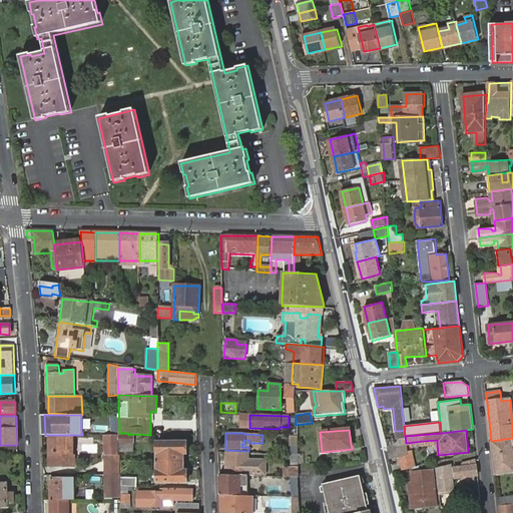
[(117,434),(105,434),(105,455),(117,455),(117,434)]
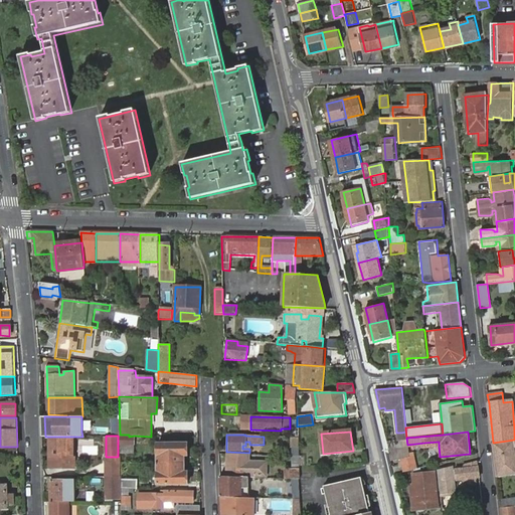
[(129,437),(120,436),(120,454),(134,454),(134,436),(129,437)]
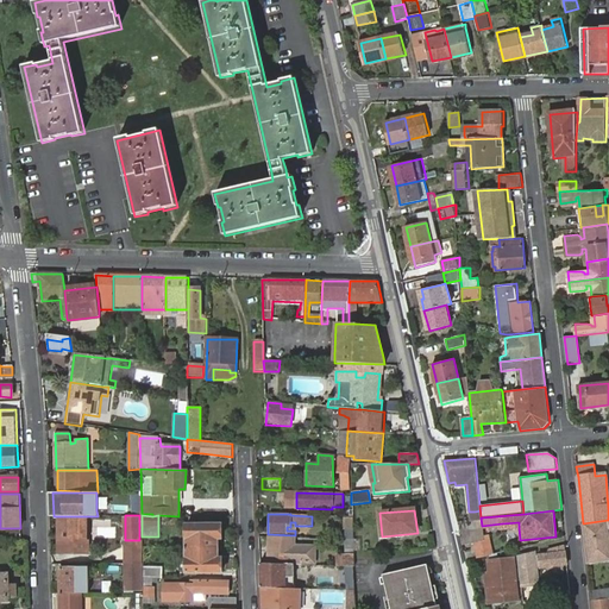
[(89,516),(58,516),(60,553),(90,552),(89,516)]
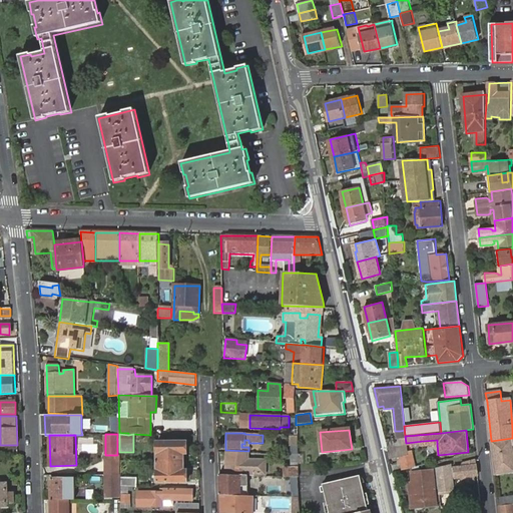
[(510,447),(512,446),(512,438),(491,441),(495,475),(512,471),(512,461),(510,447)]
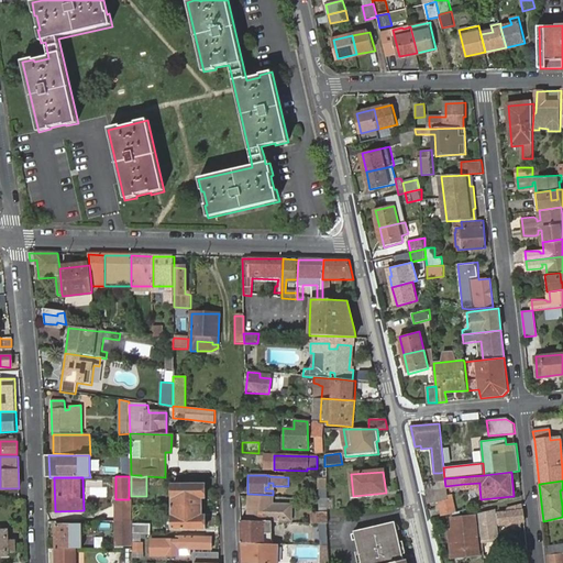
[(173,485),(172,507),(201,508),(201,497),(205,498),(205,486),(173,485)]
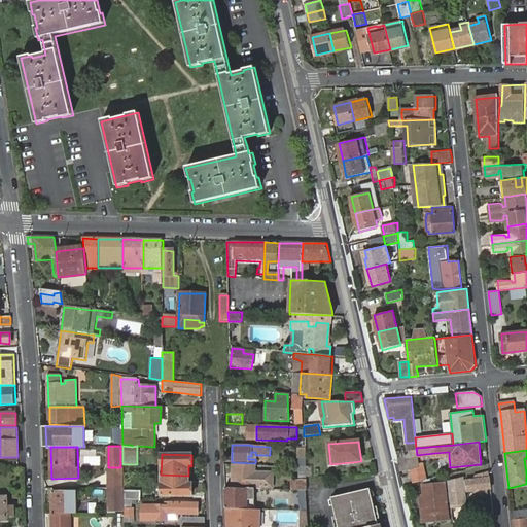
[(397,460),(400,469),(411,468),(418,467),(417,458),(413,458),(397,460)]
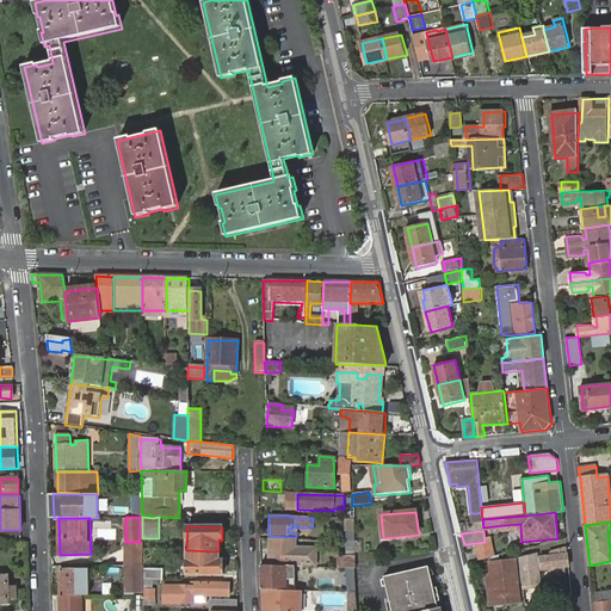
[(294,539),(270,539),(270,563),(315,565),(315,549),(294,549),(294,539)]
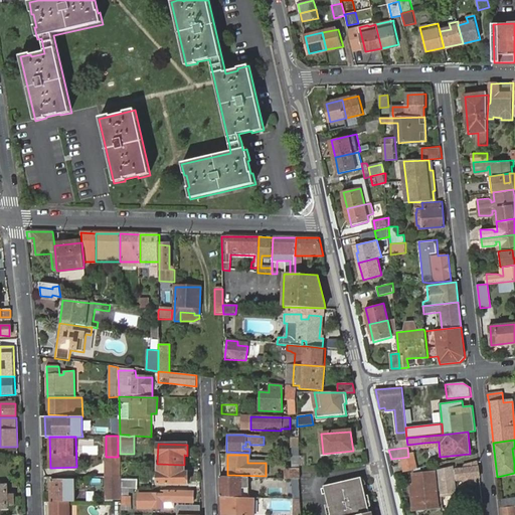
[(300,479),(299,465),(299,456),(297,456),(293,456),(293,468),(287,469),(288,479),(291,479),(300,479)]
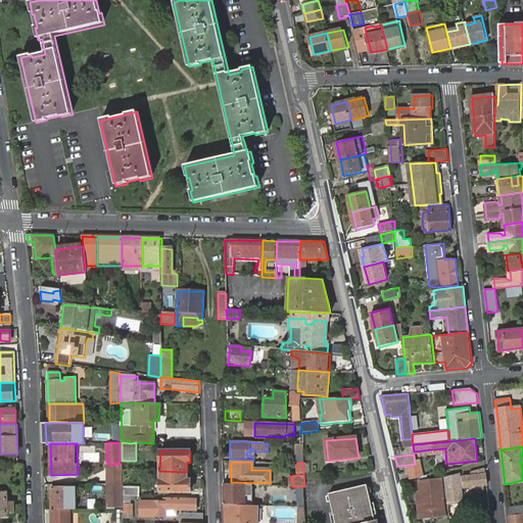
[(408,465),(410,478),(417,477),(416,470),(416,464),(415,464),(408,465)]
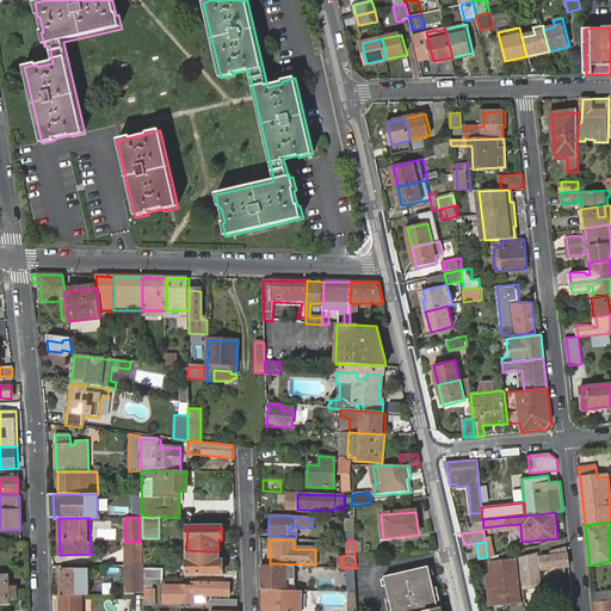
[(569,566),(567,547),(549,551),(550,556),(541,557),(543,569),(569,566)]
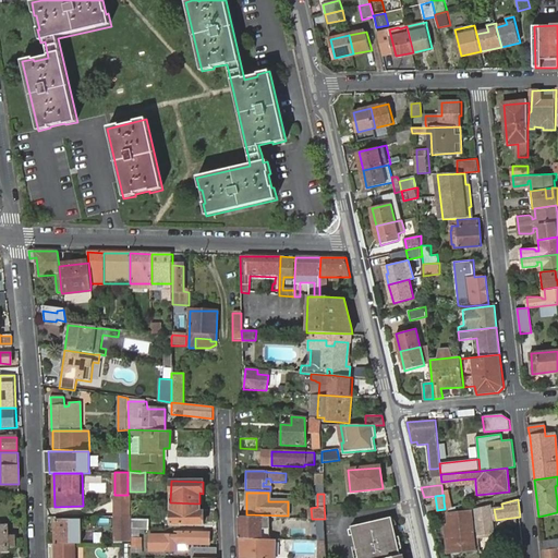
[(128,502),(112,504),(113,518),(129,518),(128,502)]
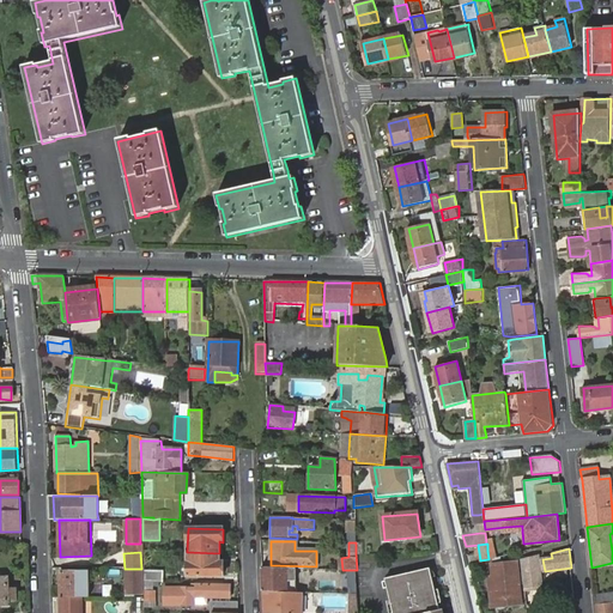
[(219,553),(187,552),(187,576),(223,577),(223,564),(219,563),(219,553)]
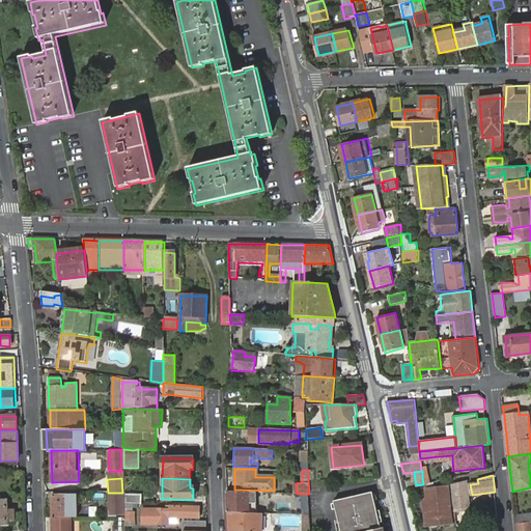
[(466,482),(452,485),(454,507),(463,506),(462,502),(465,501),(466,511),(471,511),(470,495),(467,496),(466,482)]
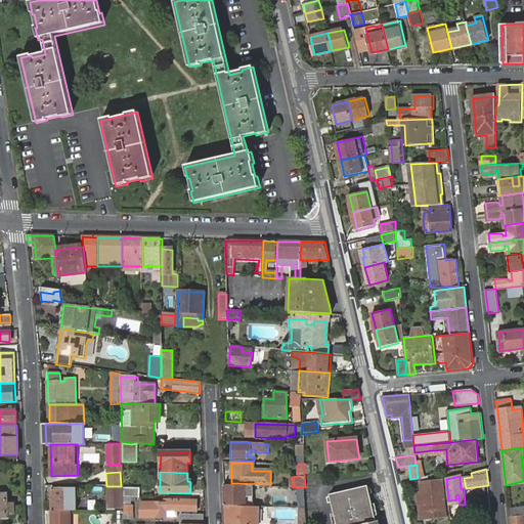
[(422,492),(420,493),(422,509),(444,507),(442,480),(421,482),(422,492)]
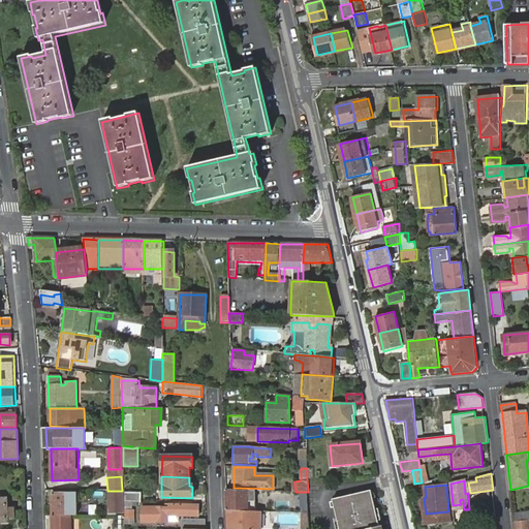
[(380,528),(371,490),(334,499),(339,528),(380,528)]
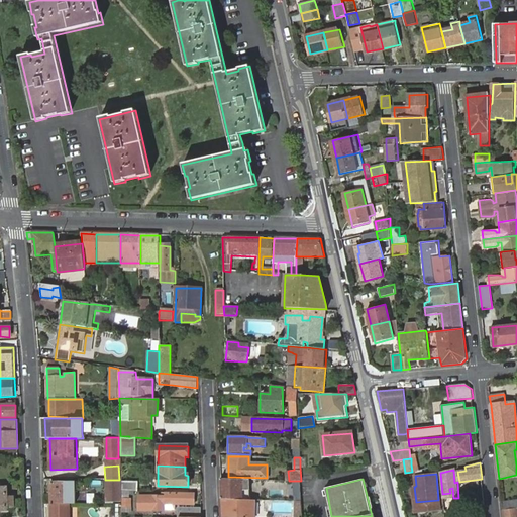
[(119,480),(105,480),(105,502),(119,502),(119,480)]
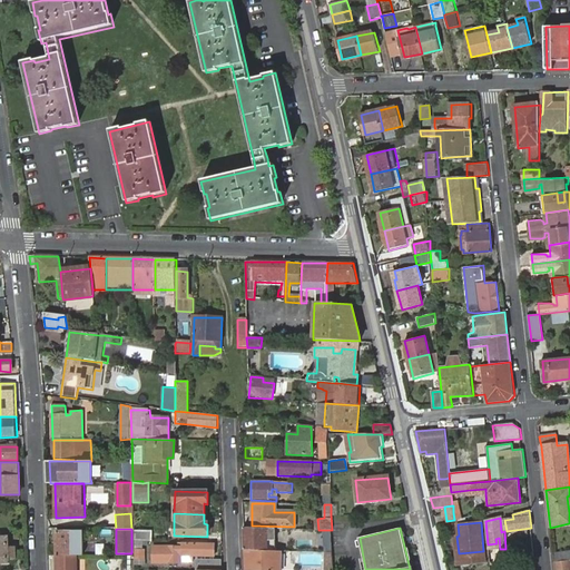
[(243,529),(244,551),(274,552),(274,530),(243,529)]
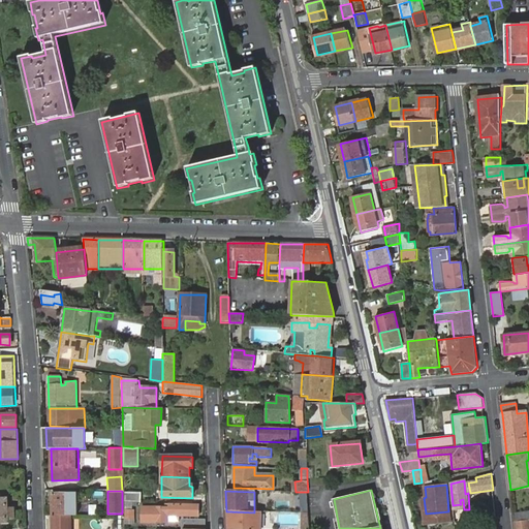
[(299,512),(309,512),(308,492),(299,492),(299,512)]
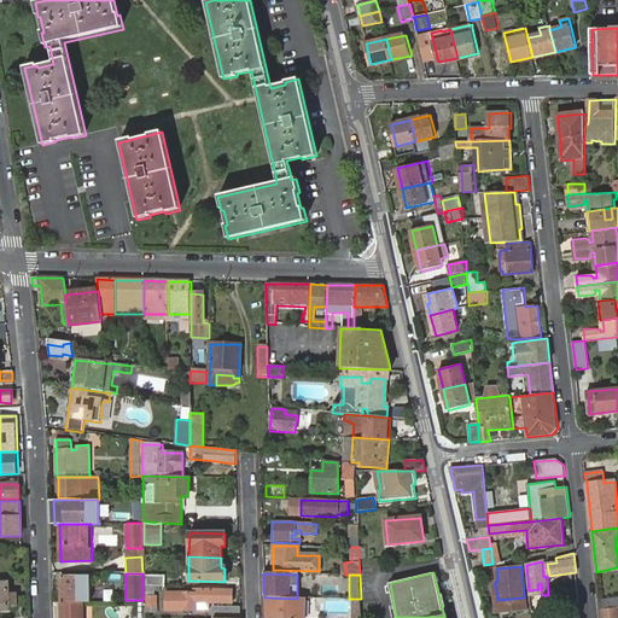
[(163,577),(145,577),(145,587),(163,587),(163,577)]
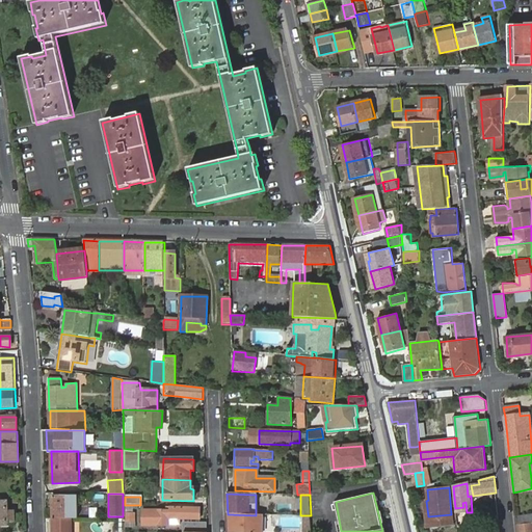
[(52,498),(52,519),(70,519),(70,498),(52,498)]
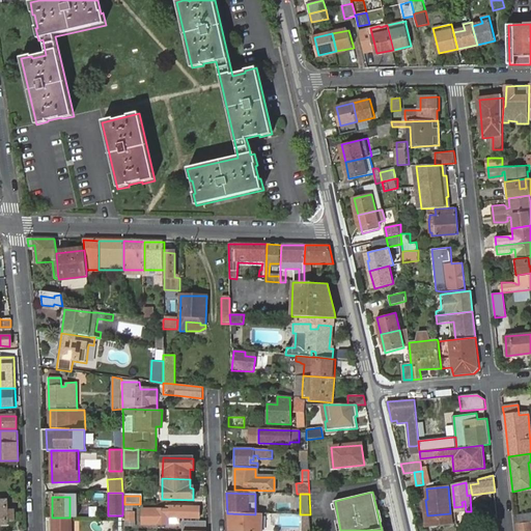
[(6,501),(0,501),(0,526),(6,526),(6,521),(15,521),(14,509),(6,509),(6,501)]
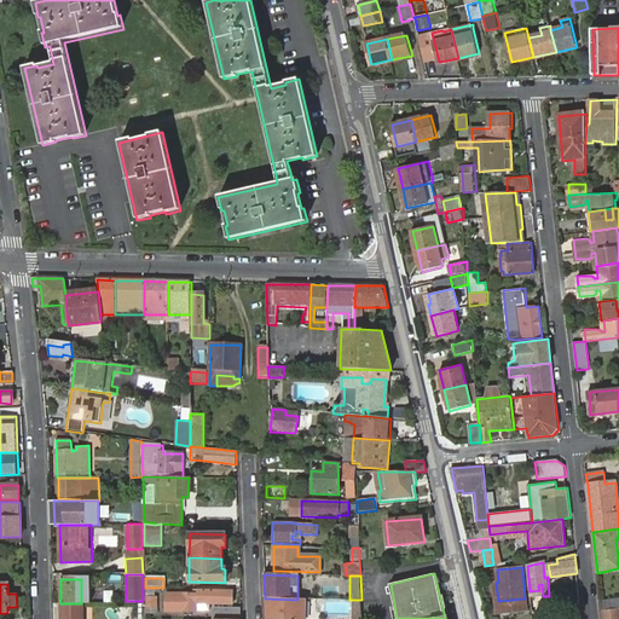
[(167,612),(196,612),(196,605),(213,605),(232,605),(232,594),(231,593),(194,591),(194,596),(167,596),(167,612)]
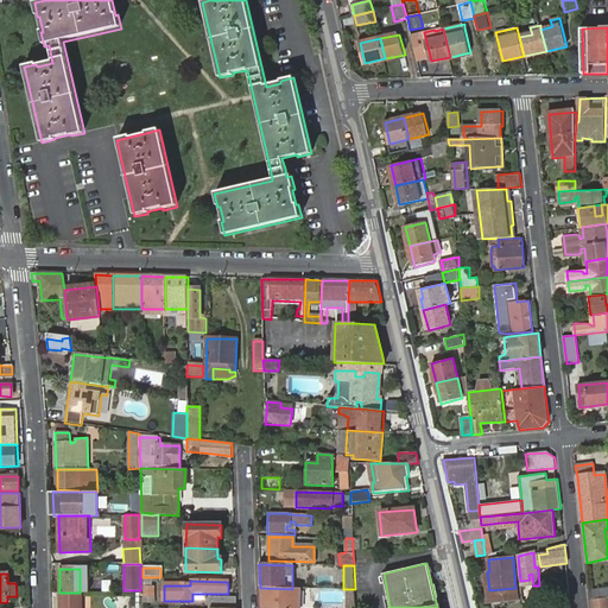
[(143,586),(143,594),(143,597),(153,599),(153,586),(143,586)]
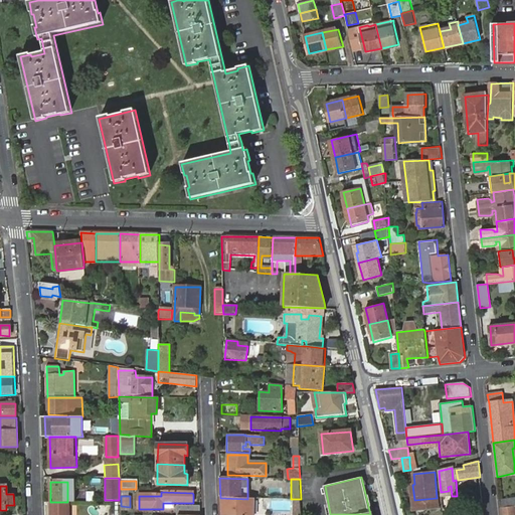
[(514,497),(500,500),(500,508),(514,505),(514,497)]
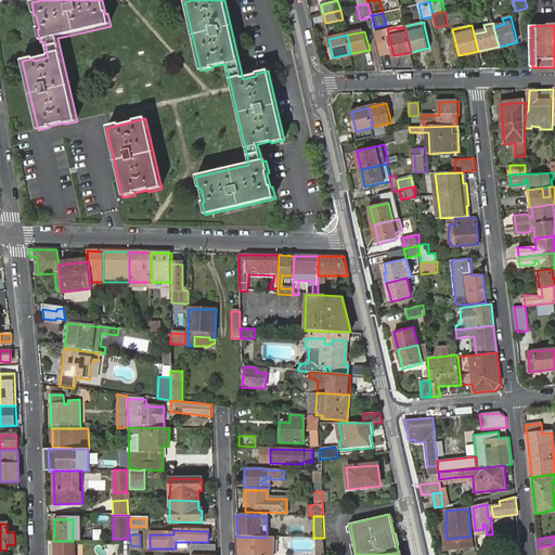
[(237,537),(237,554),(267,554),(267,538),(237,537)]
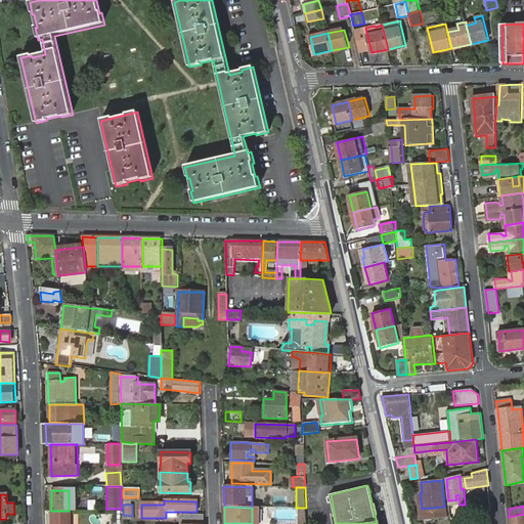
[(422,509),(423,519),(445,517),(444,507),(422,509)]
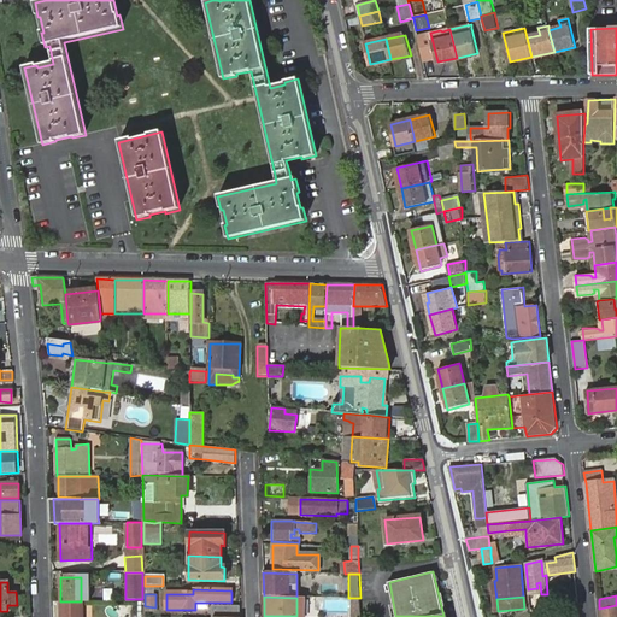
[(81,616),(81,601),(60,601),(59,616),(81,616)]
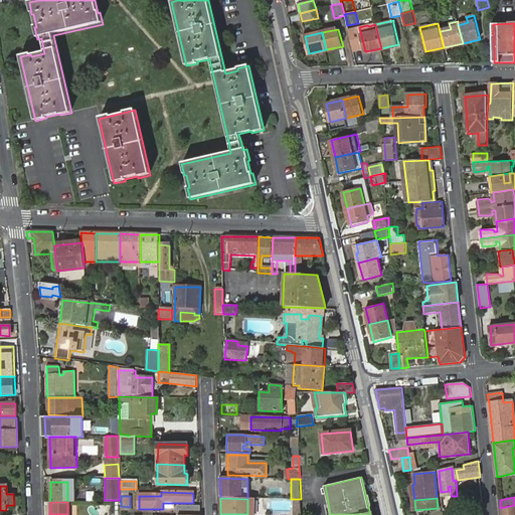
[(514,514),(514,505),(500,508),(501,514),(506,514),(514,514)]
